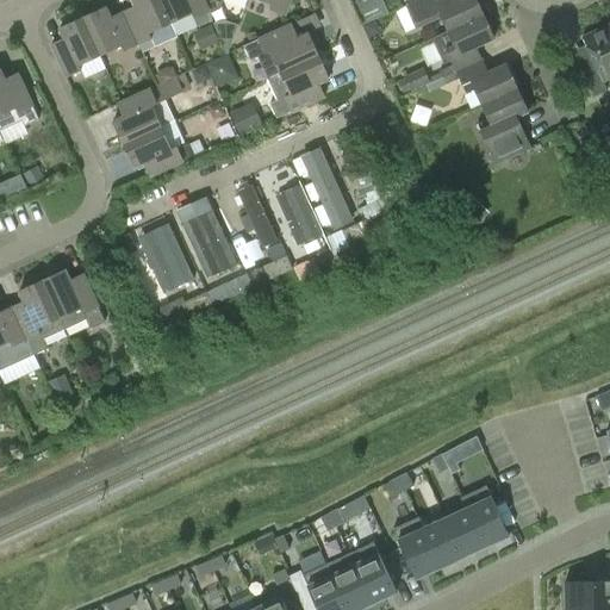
[(178,37),(172,23),(161,0),(132,0),(135,6),(123,11),(138,44),(151,38),(156,47),(178,37)]
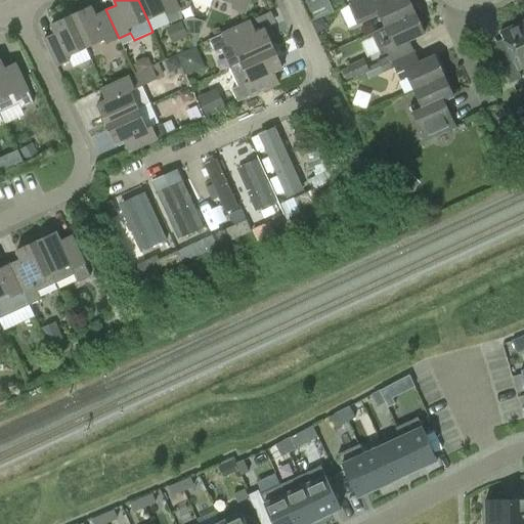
[(138,0),(147,19),(165,11),(167,16),(180,10),(175,0),(138,0)]
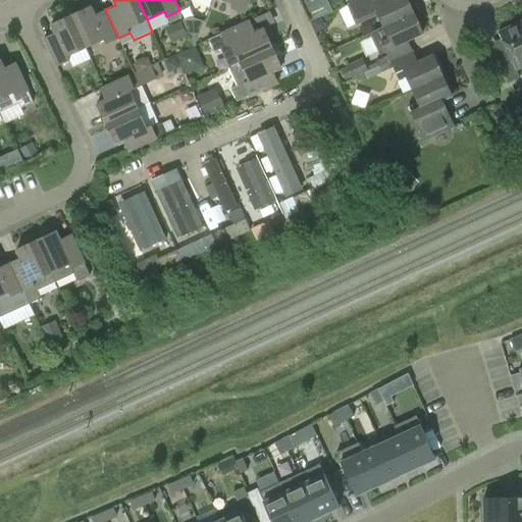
[(190,6),(191,0),(175,0),(180,10),(190,6)]
